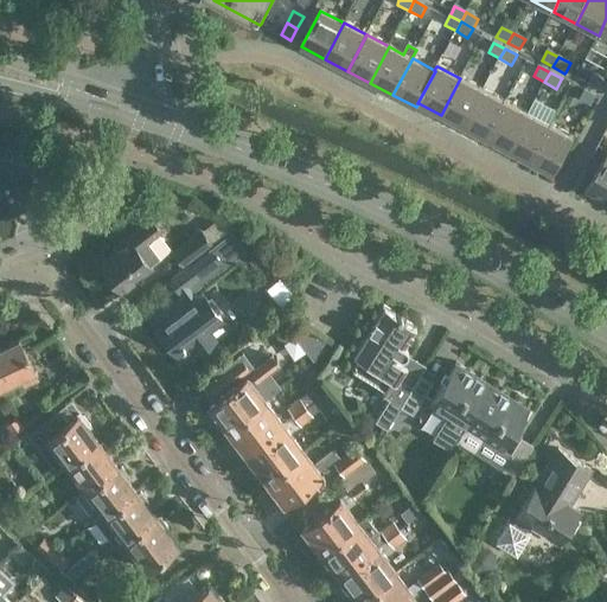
[(593,76),(588,84),(600,90),(605,82),(593,76)]
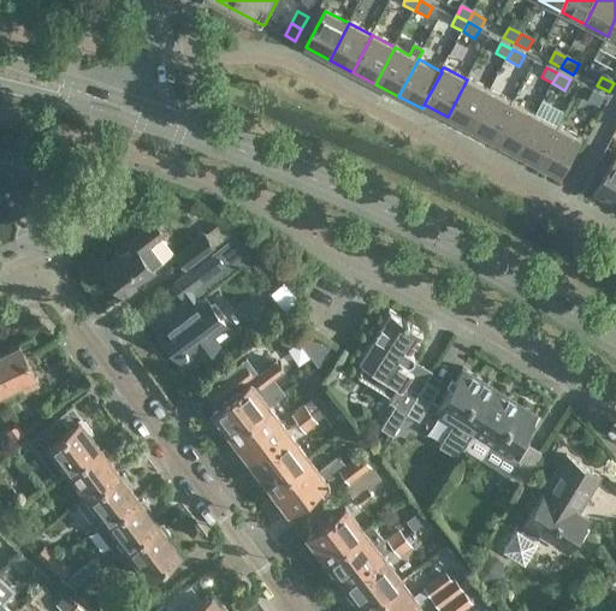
[(448,117),(471,129),(490,92),(467,79),(448,117)]
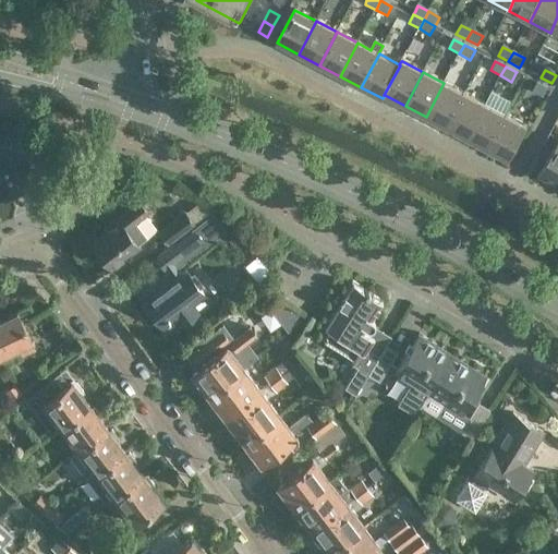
[(426,117),(447,128),(464,94),(444,83),(426,117)]
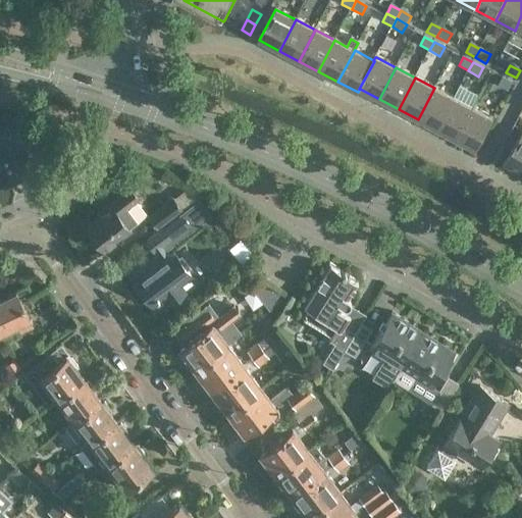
[(509,92),(512,86),(513,84),(503,79),(499,87),(509,92)]
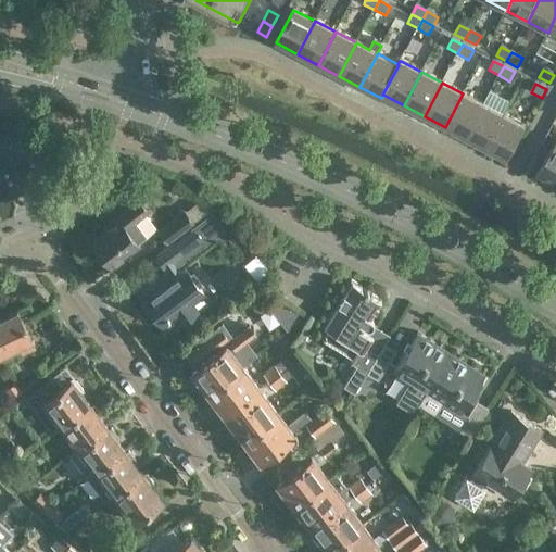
[(445,127),(466,138),(483,104),(463,93),(445,127)]
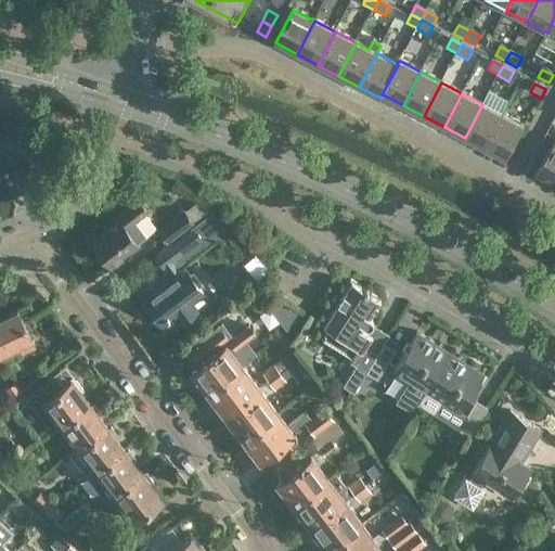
[(465,138),(486,149),(503,116),(482,104),(465,138)]
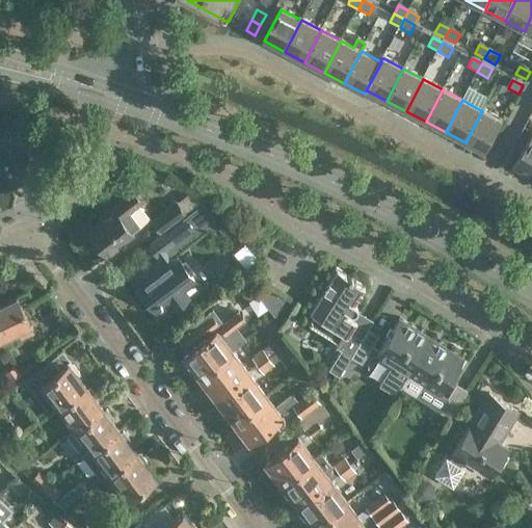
[(503,122),(482,111),(466,142),(486,154),(503,122)]
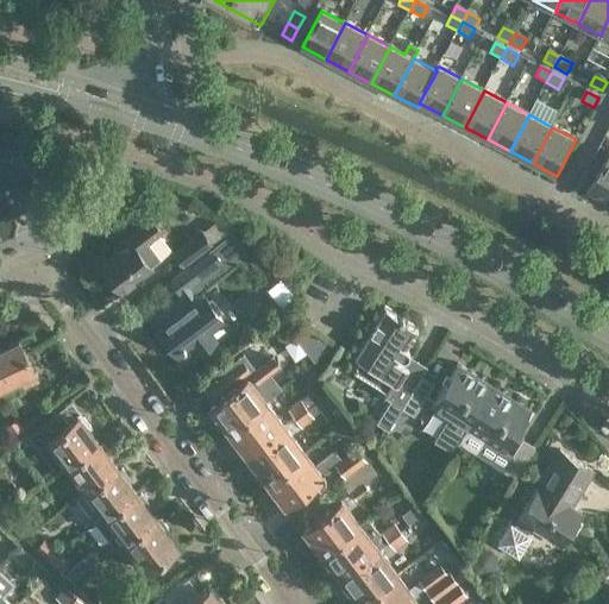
[(608,157),(589,190),(608,202),(608,157)]
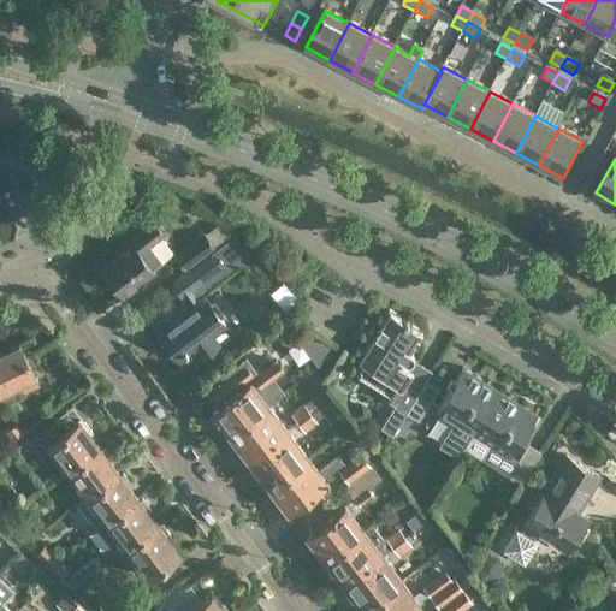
[(0,164),(0,217),(21,207),(37,212),(47,175),(3,162),(0,164)]
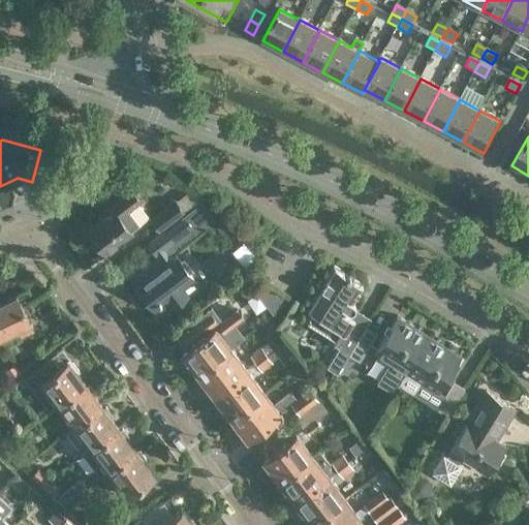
[(120,219),(141,204),(132,193),(100,218),(103,222),(89,233),(104,253),(131,234),(120,219)]
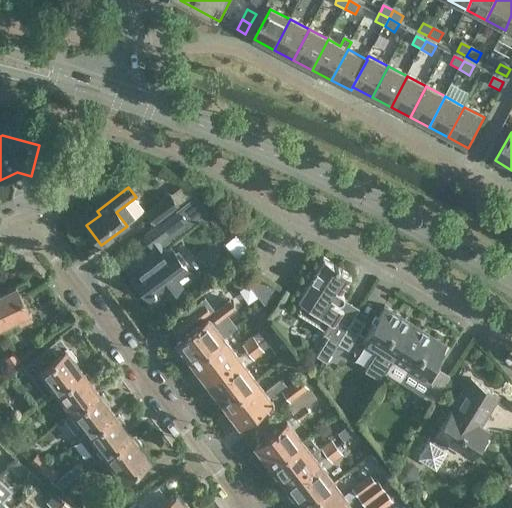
[(154,228),(179,208),(169,196),(144,215),(154,228)]
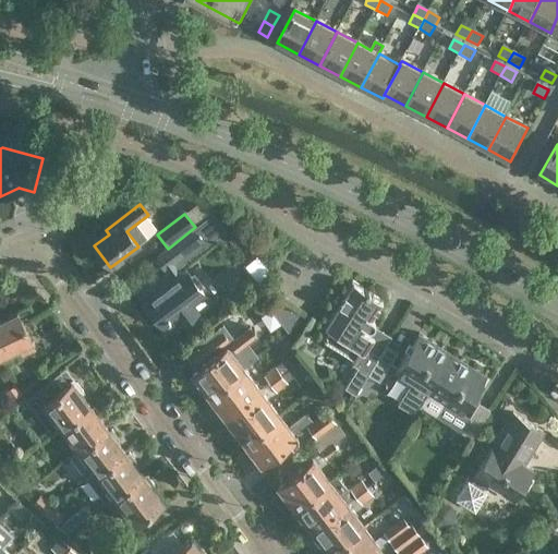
[(138,297),(148,310),(164,328),(177,318),(183,326),(197,315),(177,288),(186,281),(173,263),(201,242),(193,232),(157,260),(169,275),(138,297)]
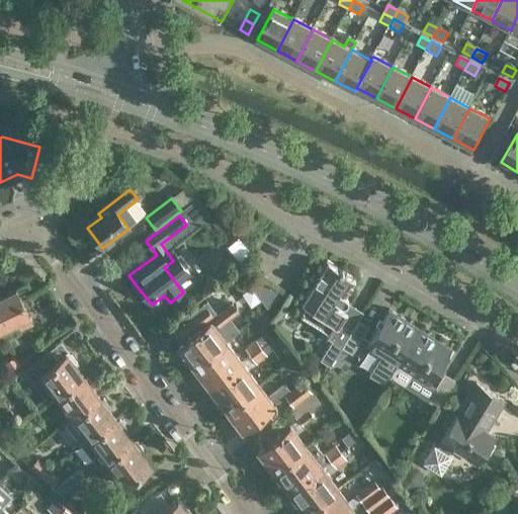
[(326,340),(332,344),(321,362),(330,368),(341,349),(342,350),(359,323),(337,310),(340,306),(341,307),(343,307),(345,307),(347,304),(348,302),(348,301),(347,298),(345,296),(355,281),(343,274),(343,272),(339,270),(338,271),(334,269),(335,268),(328,263),(321,274),(322,274),(301,307),(306,309),(300,318),(329,335),(326,340)]
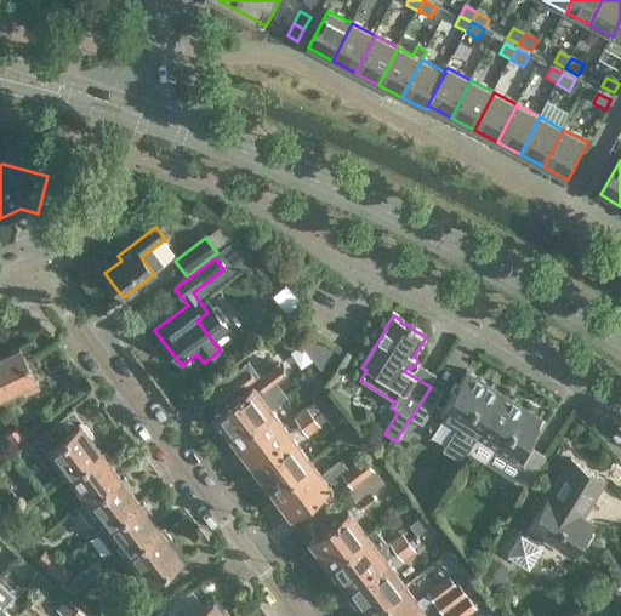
[(322,328),(302,340),(318,366),(337,355),(322,328)]
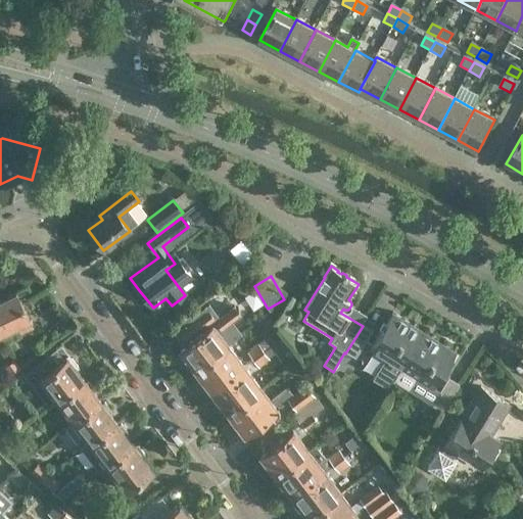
[(15,294),(0,301),(0,334),(11,329),(14,336),(31,328),(28,321),(15,294)]
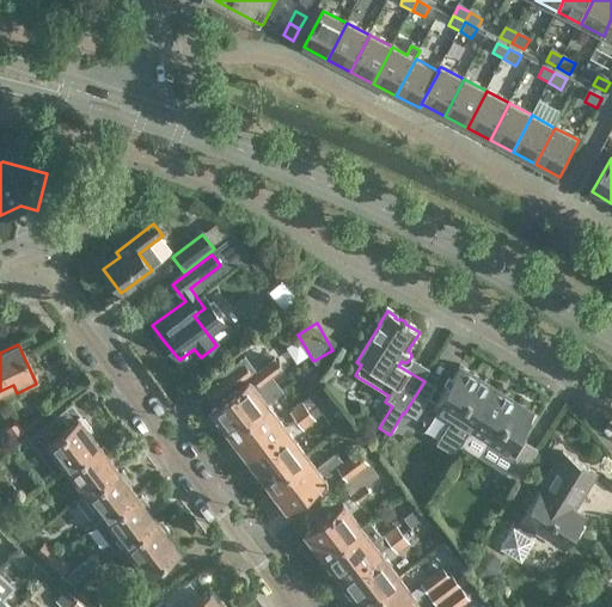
[(210,409),(219,421),(216,423),(225,434),(265,403),(257,392),(267,385),(265,384),(281,372),(273,361),(249,380),(210,409)]
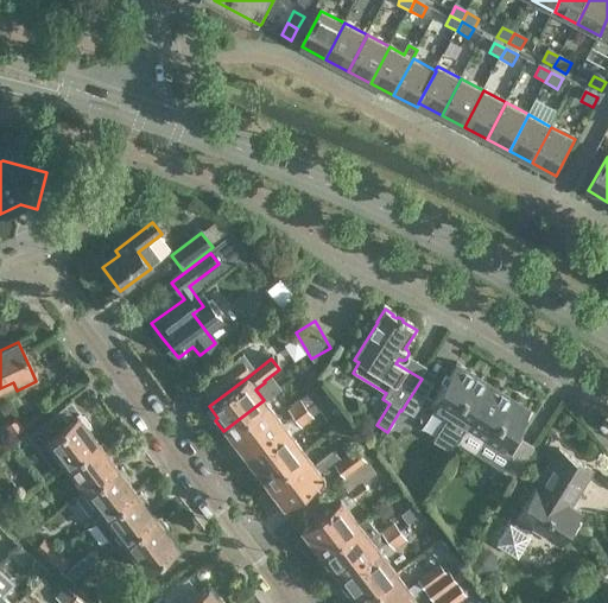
[(431,407),(467,430),(493,388),(457,366),(431,407)]
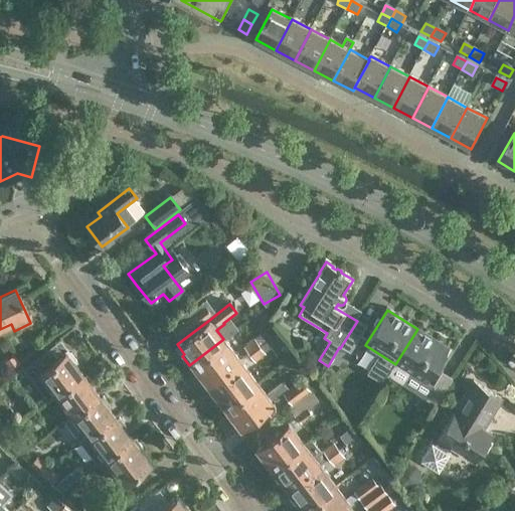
[(367,328),(357,321),(340,348),(350,354),(367,328)]
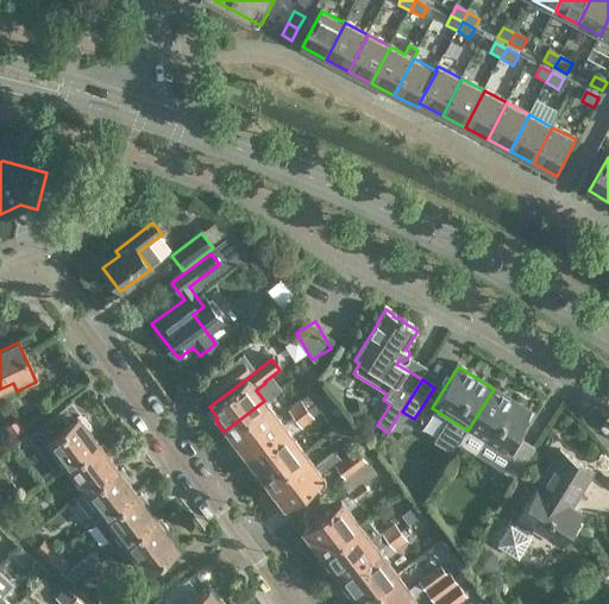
[(287,413),(294,421),(307,410),(308,411),(330,395),(324,385),(301,403),(300,402),(287,413)]
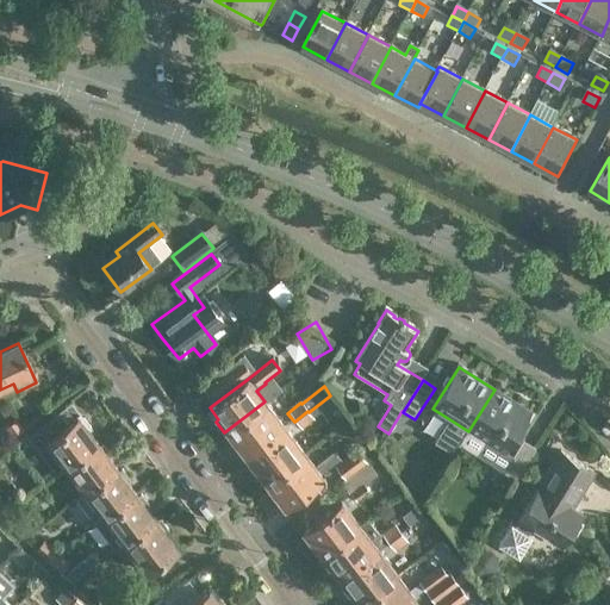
[(495,390),(468,431),(459,447),(477,459),(486,443),(504,454),(530,412),(495,390)]
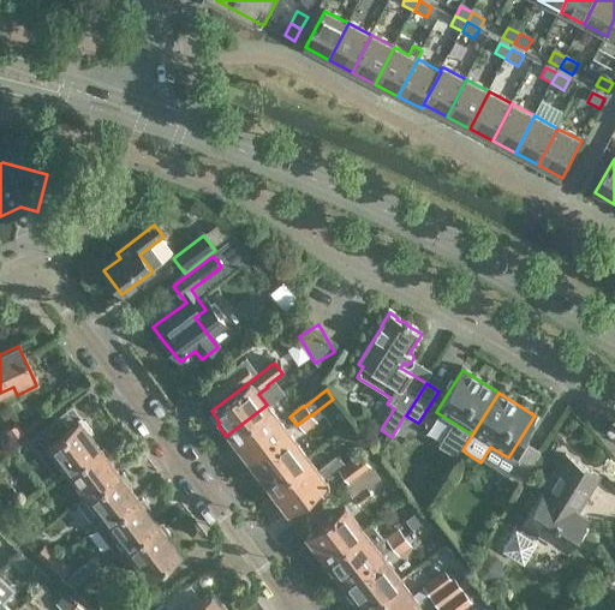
[(45,422),(54,414),(47,402),(36,410),(45,422)]
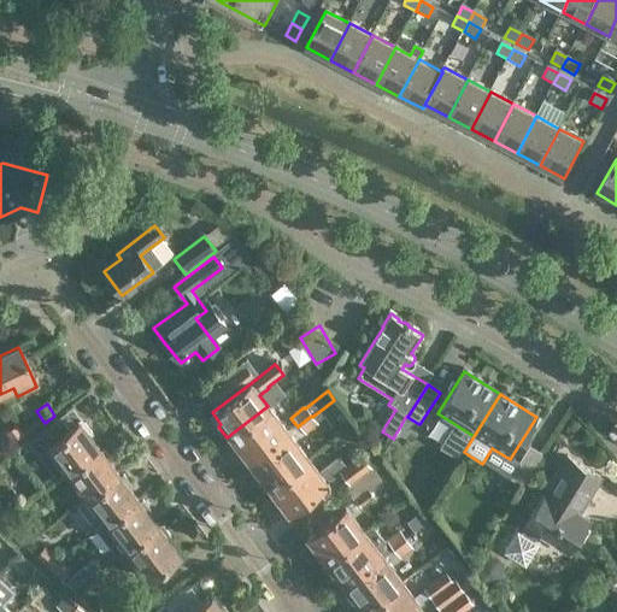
[(238,451),(240,449),(250,463),(288,434),(268,406),(227,437),(238,451)]
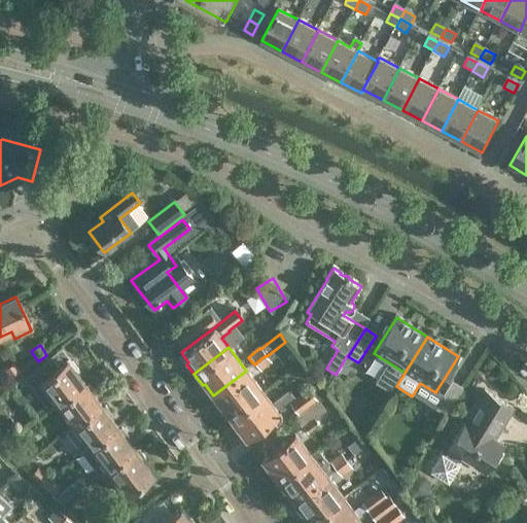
[(272,364),(267,356),(266,355),(254,364),(260,373),(272,364)]
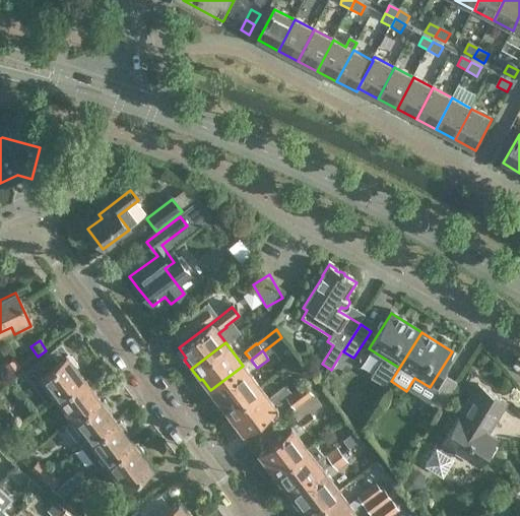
[(46,406),(55,399),(81,379),(74,369),(76,367),(69,359),(67,360),(65,357),(56,364),(50,355),(22,375),(46,406)]
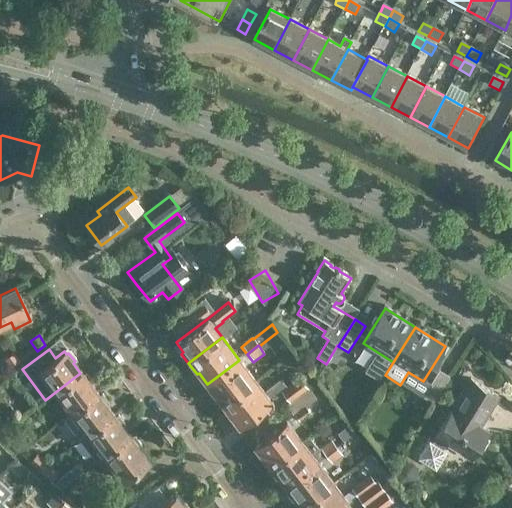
[(11,370),(20,364),(12,354),(4,361),(11,370)]
